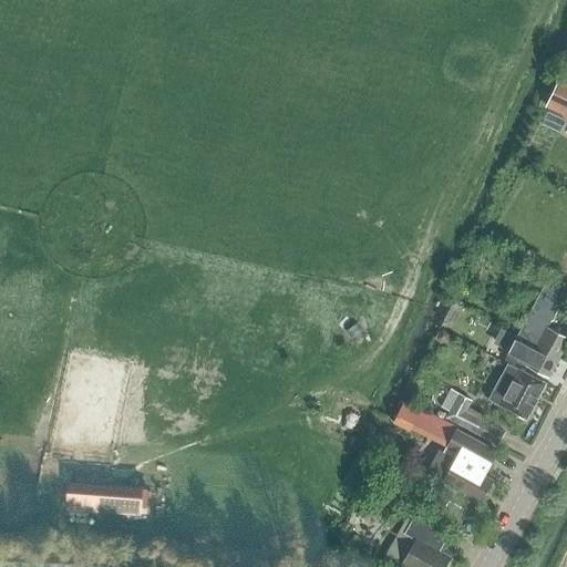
[(558,78),(545,106),(547,107),(566,116),(566,82),(562,80),(558,78)]
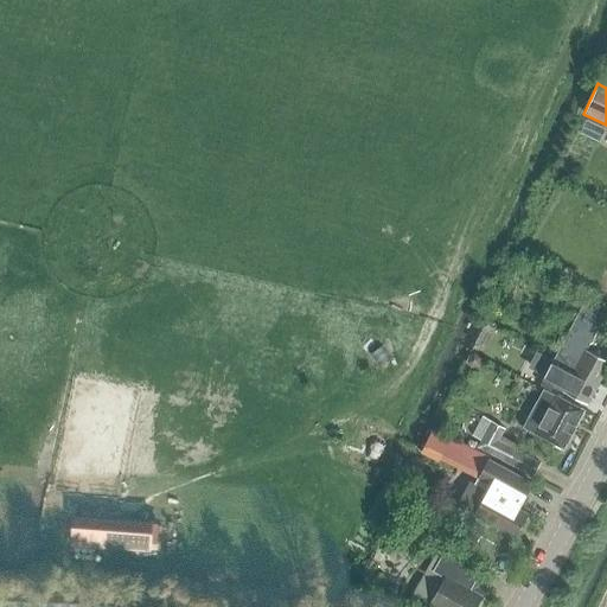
[(547,301),(572,299),(570,287),(545,291),(547,301)]
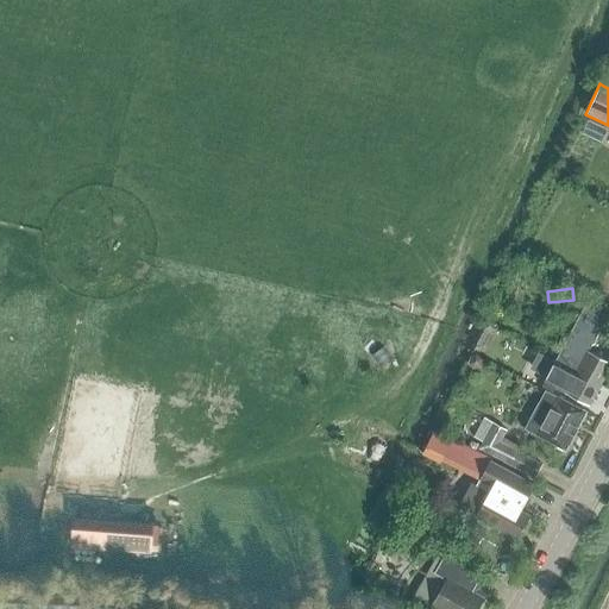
[(600,384),(608,366),(608,363),(588,352),(598,332),(606,337),(608,328),(608,318),(607,316),(584,306),(581,313),(572,308),(567,319),(576,324),(562,349),(554,362),(600,384)]
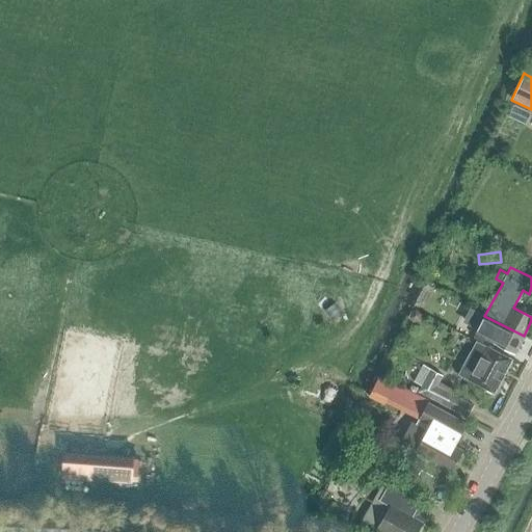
[(484,316),(470,308),(462,322),(477,329),(473,338),(482,342),(484,338),(514,353),(524,336),(484,316)]
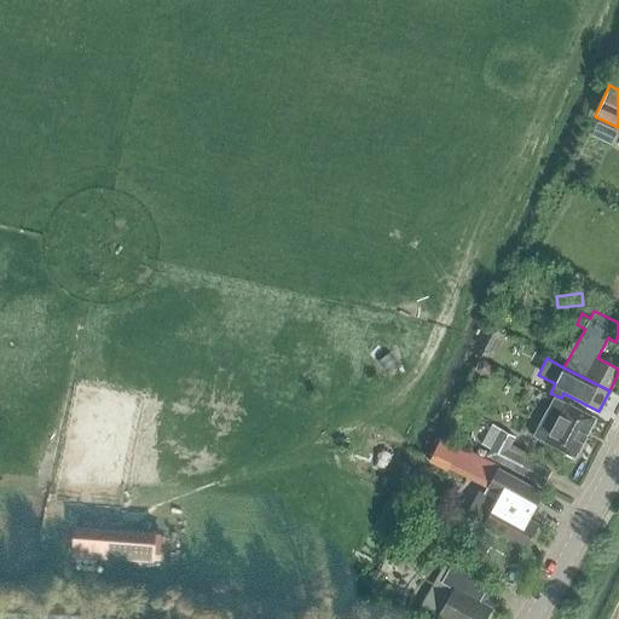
[(573,457),(595,418),(554,397),(533,437),(544,443),(573,457)]
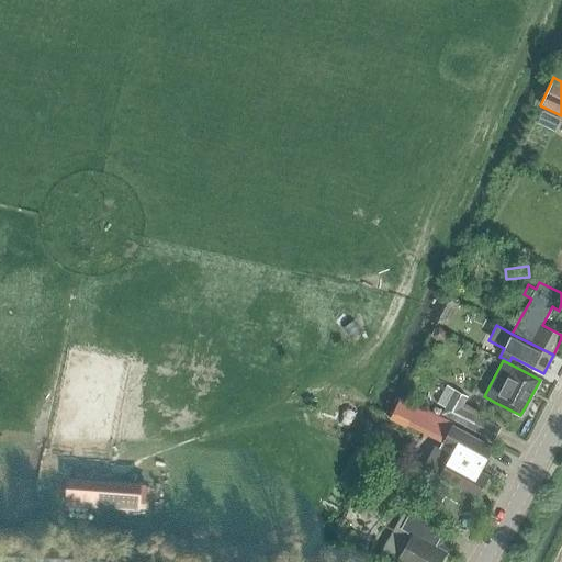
[(445,408),(454,390),(446,385),(436,404),(445,408)]
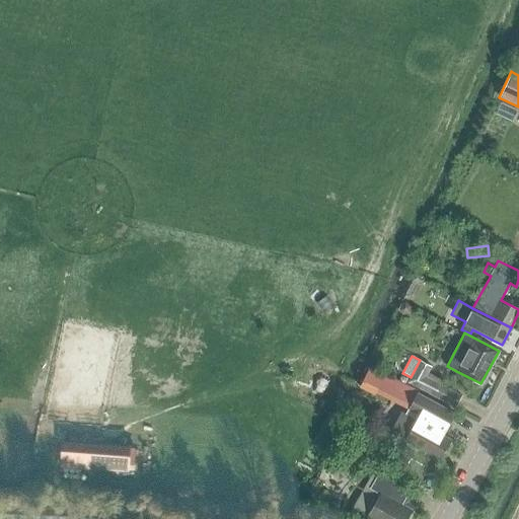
[(411,377),(408,383),(455,409),(462,395),(440,383),(430,378),(432,374),(429,372),(432,366),(420,360),(411,377)]
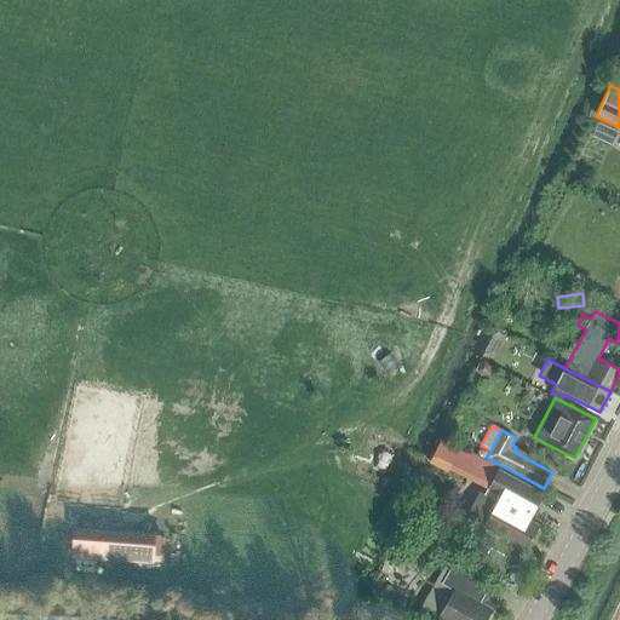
[(443,440),(431,464),(446,471),(447,468),(458,447),(443,440)]
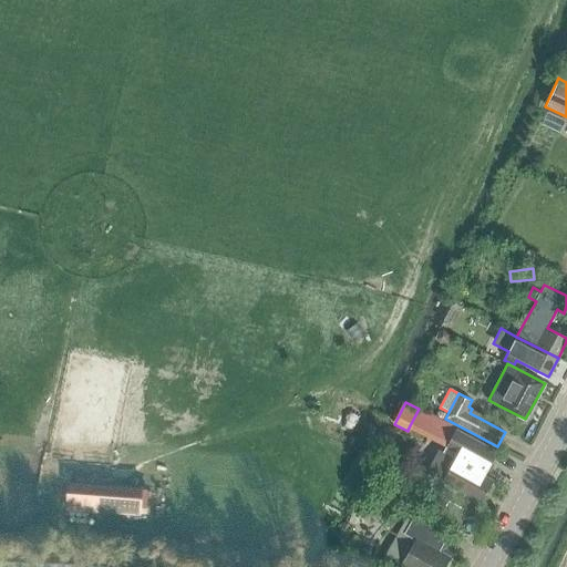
[(456,430),(456,429),(419,409),(409,428),(446,446),(456,430)]
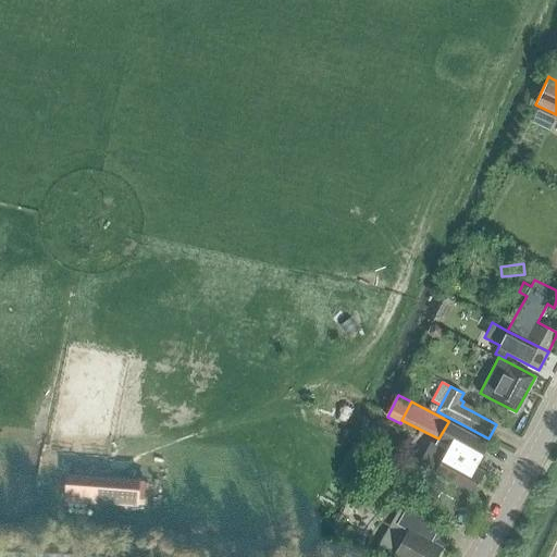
[(463,401),(461,406),(472,411),(474,407),(463,401)]
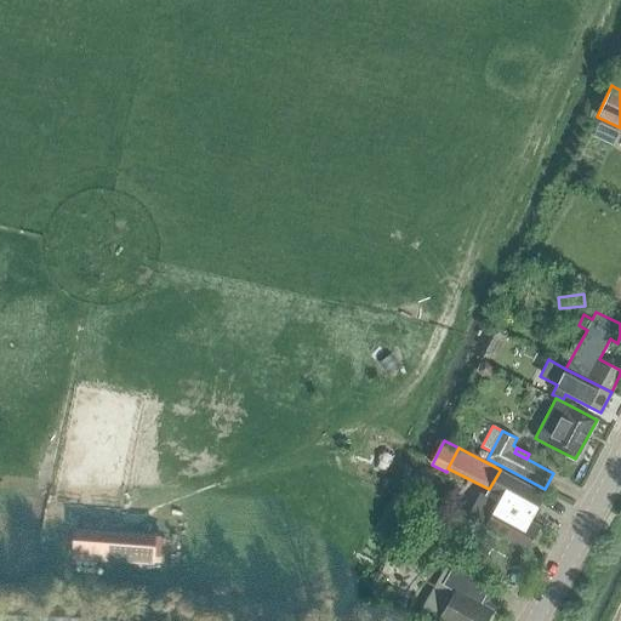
[(530,522),(545,496),(500,471),(489,489),(485,496),(479,493),(467,517),(527,551),(539,528),(530,522)]
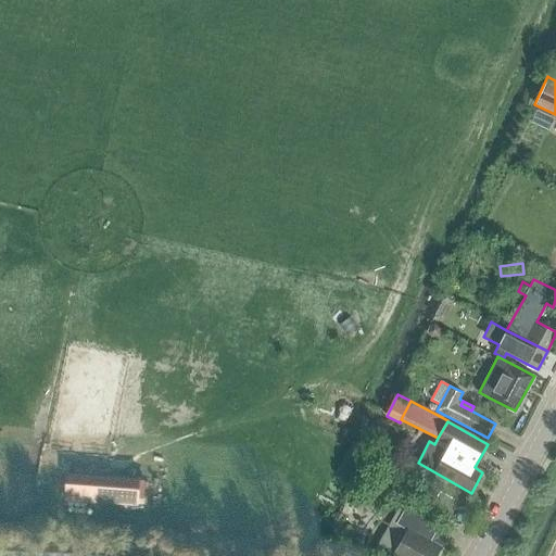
[(452,497),(440,491),(430,507),(442,514),(452,497)]
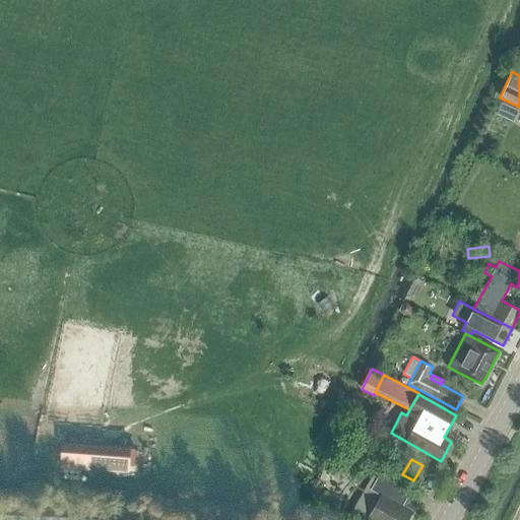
[(369,518),(372,519),(406,519),(412,510),(403,505),(411,489),(386,474),(389,468),(380,463),(353,509),(369,518)]
